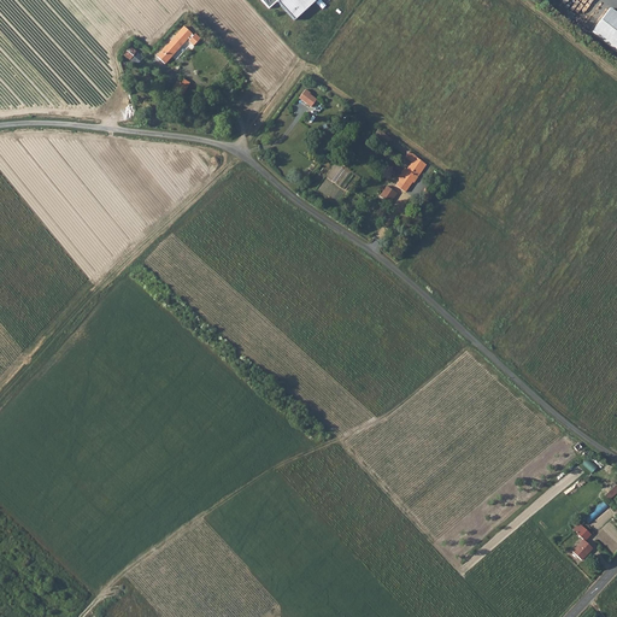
[(263,0),(266,4),(269,0),(277,0),(293,16),(309,0),(263,0)]
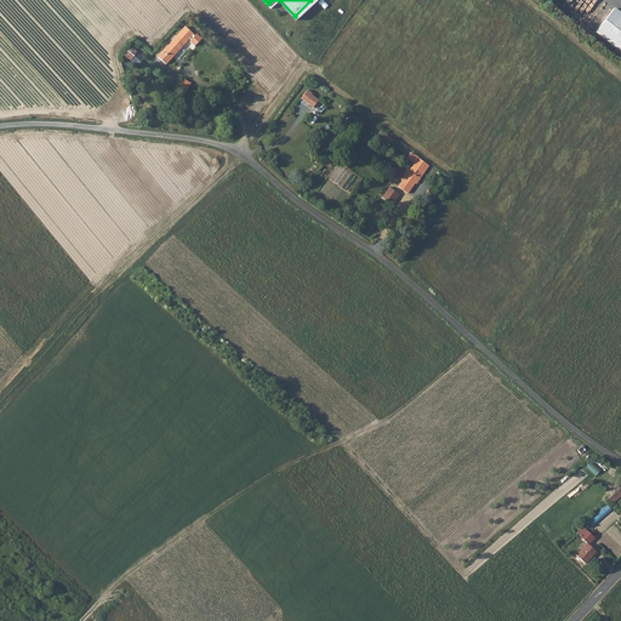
[(596,33),(620,52),(620,13),(615,9),(596,33)]
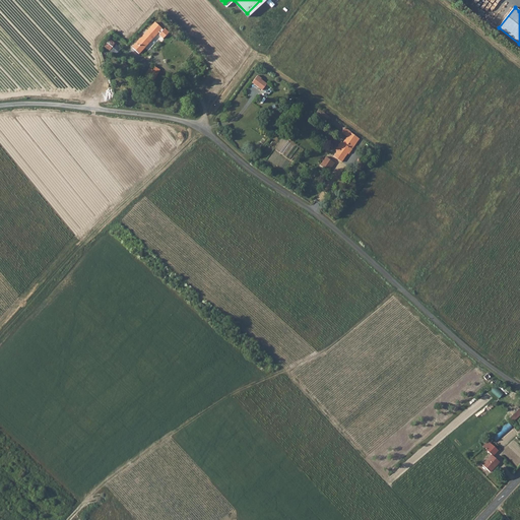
[(155,21),(131,48),(138,53),(161,27),(155,21)]
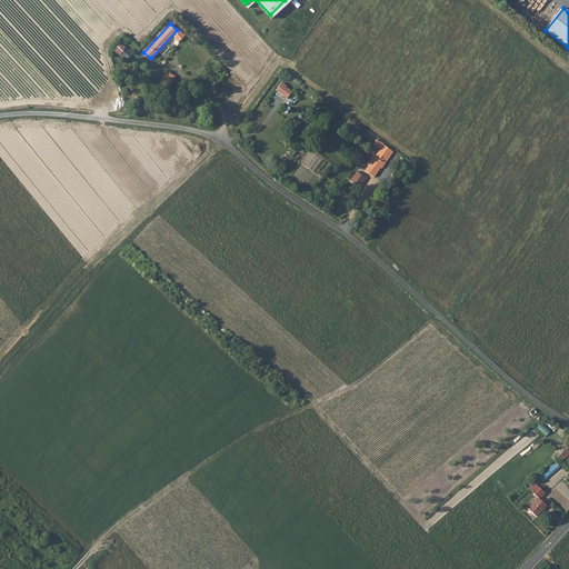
[(119,43),(113,50),(127,60),(132,53),(119,43)]
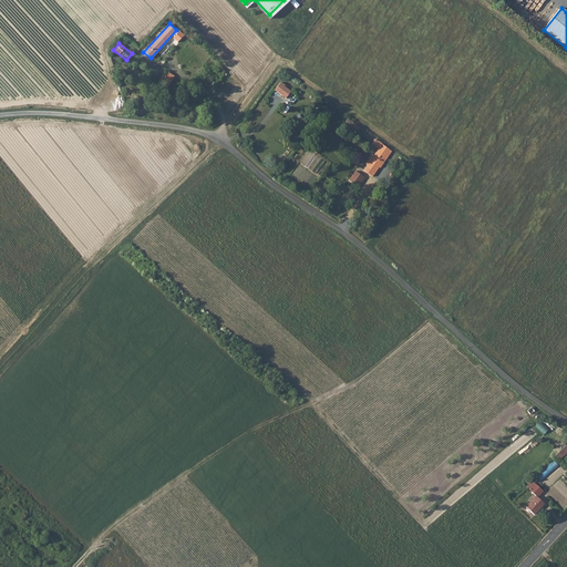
[(141,72),(140,72),(133,68),(127,76),(136,81),(141,72)]
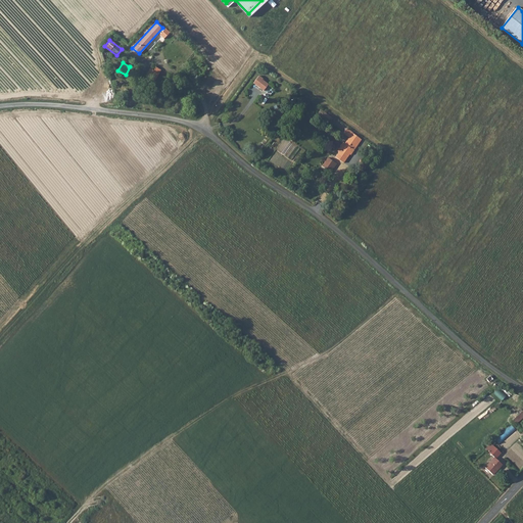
[(149,78),(153,81),(160,69),(155,67),(153,70),(149,78)]
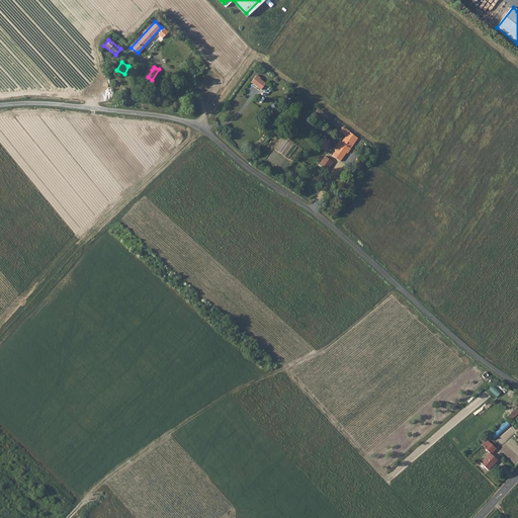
[(256,74),(251,82),(261,89),(265,83),(260,79),(261,78),(256,74)]
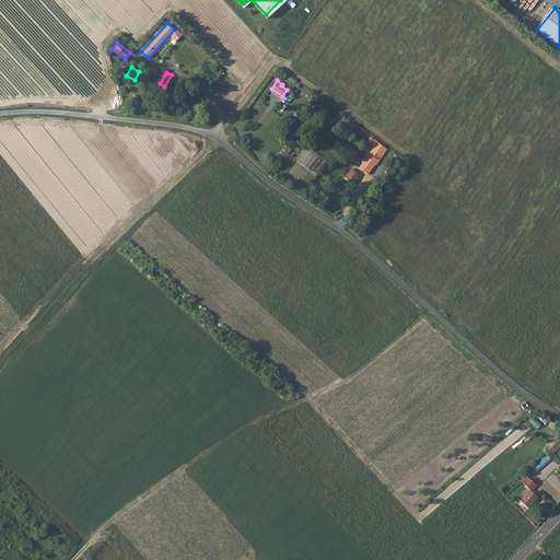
[(348,121),(346,127),(353,130),(356,124),(348,121)]
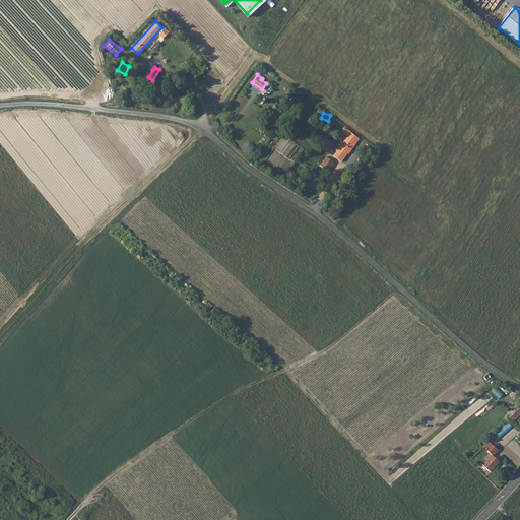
[(349,132),(342,143),(337,151),(345,156),(347,152),(350,148),(352,148),(356,142),(353,141),(356,137),(349,132)]
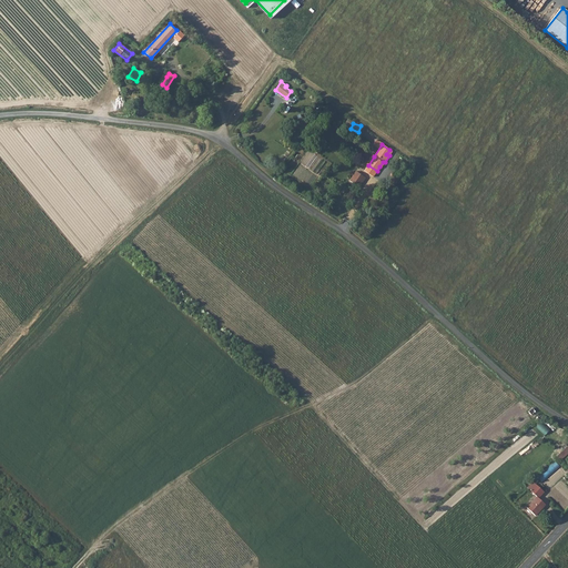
[(365,170),(373,176),(377,171),(368,165),(365,170)]
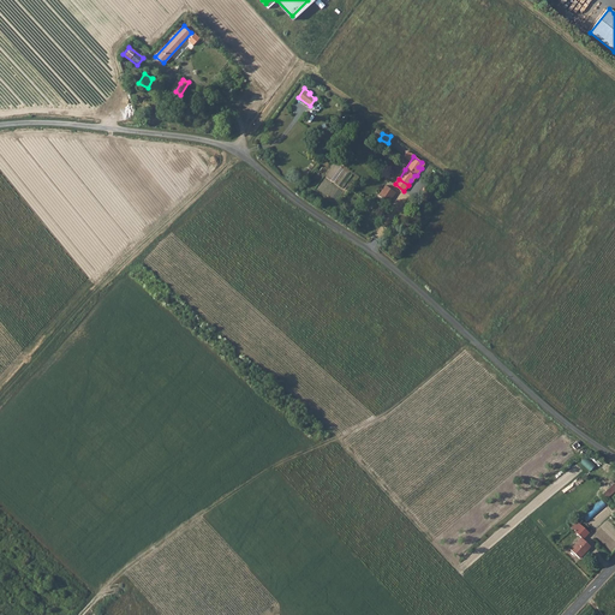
[(386,184),(378,193),(388,201),(395,191),(386,184)]
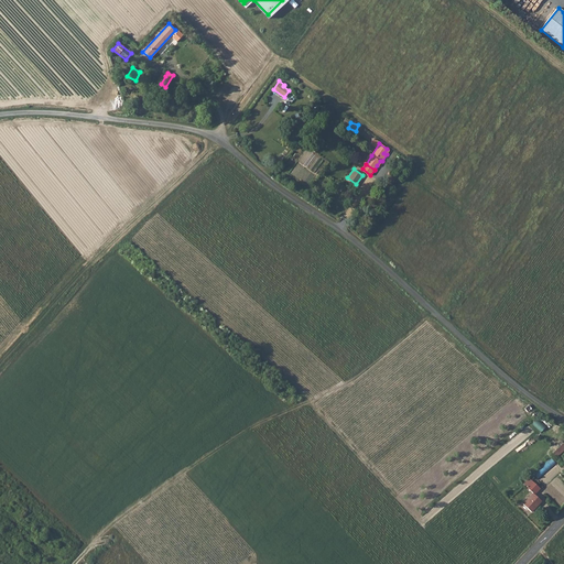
[(563,448),(563,443),(553,452),(556,456),(563,448)]
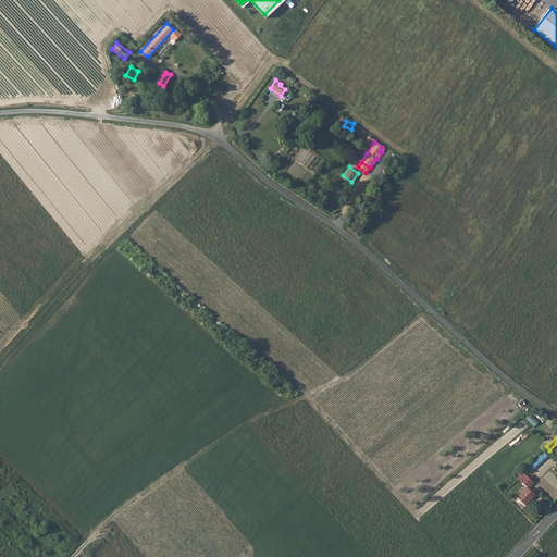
[(532,463),(536,469),(551,459),(546,454),(532,463)]
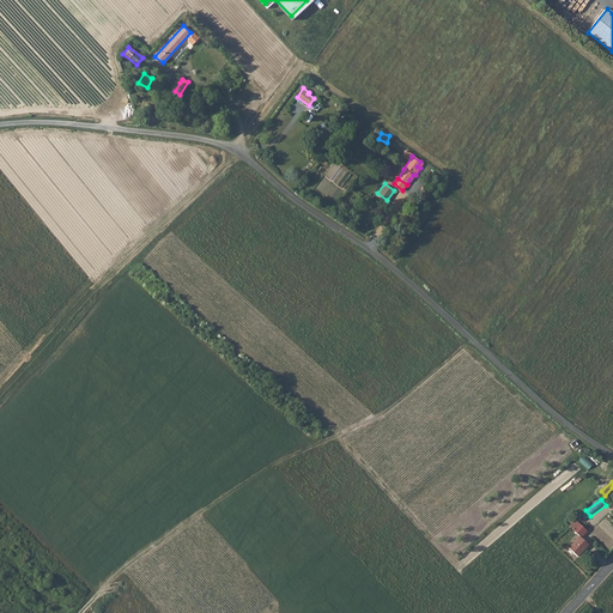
[(580,522),(574,529),(581,536),(571,548),(580,557),(590,545),(583,538),(588,530),(580,522)]
